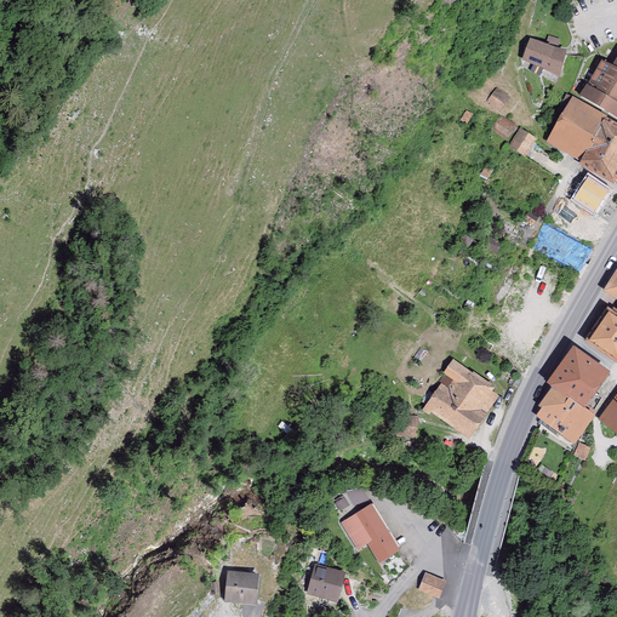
[(558,39),(548,35),(546,41),(555,45),(558,39)]
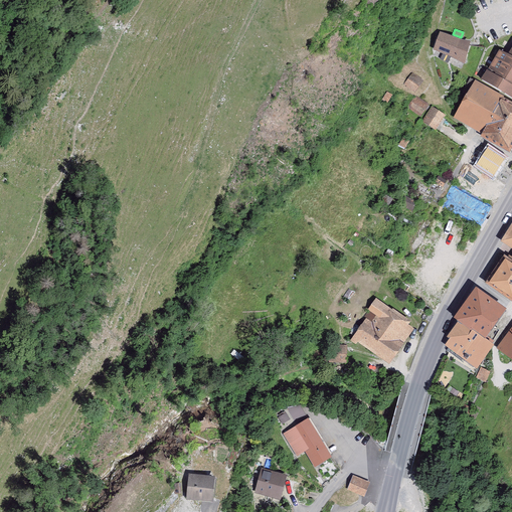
[(451,55),(450,57),(464,63),(470,41),(439,32),(434,50),(451,55)]
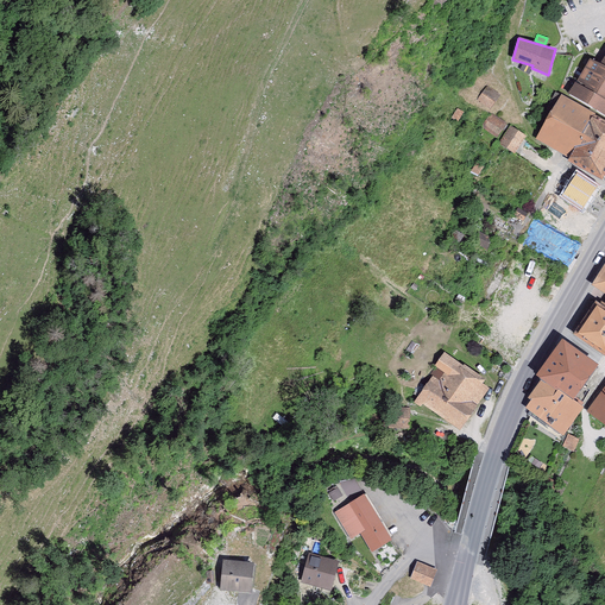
[(604,51),(599,62),(588,55),(567,92),(604,112),(604,51)]
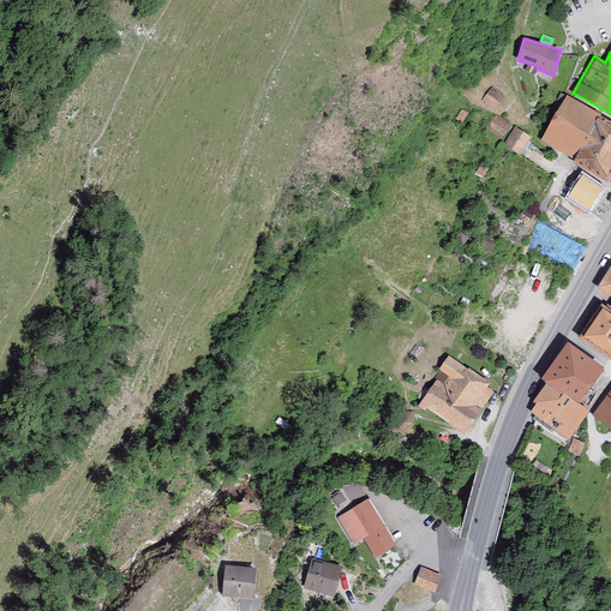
[(480,97),(495,108),(504,96),(490,85),(480,97)]
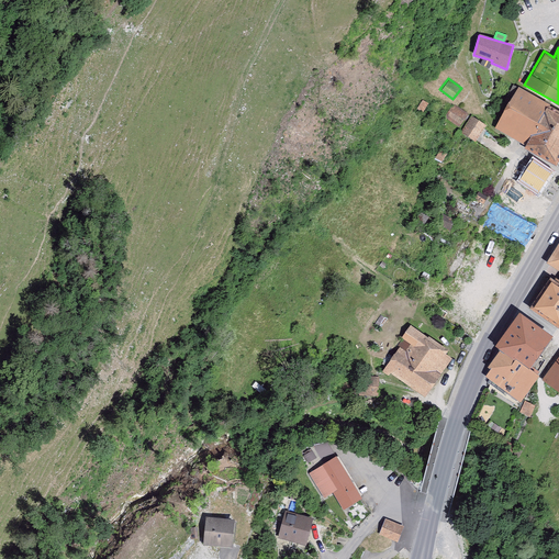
[(552,161),(558,149),(558,110),(516,86),(494,124),(525,142),(523,145),(552,161)]
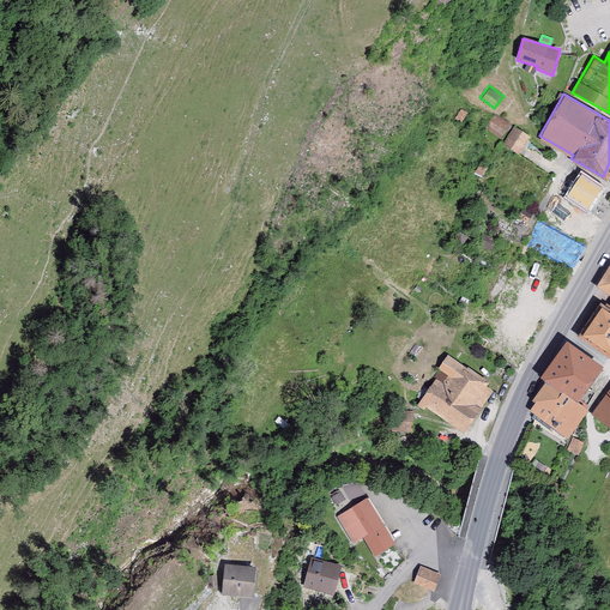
[(499,137),(508,124),(493,113),(483,127),(499,137)]
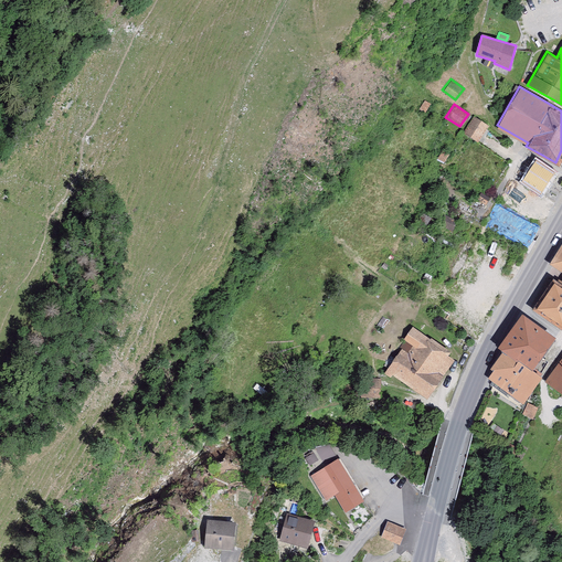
[(486,125),(472,116),(462,133),(477,140),(486,125)]
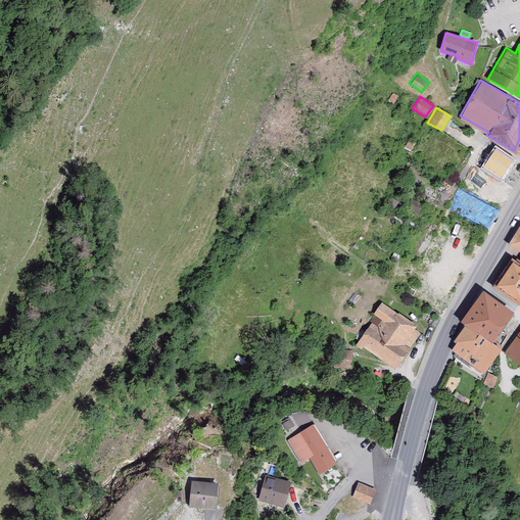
[(512,160),(495,149),(483,168),(500,179),(512,160)]
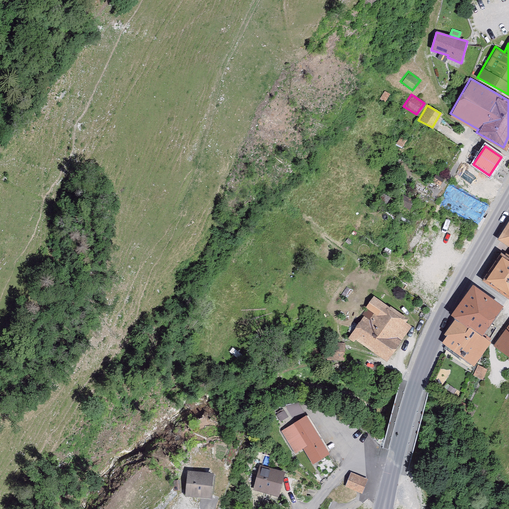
[(508,220),(496,240),(508,248),(508,254),(505,252),(504,254),(501,253),(482,282),(508,299),(508,220)]
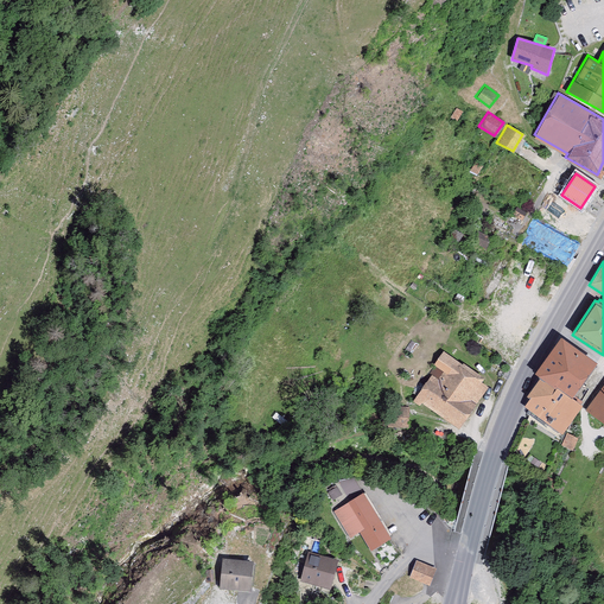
[(598,366),(564,339),(535,375),(540,379),(526,396),(529,399),(523,406),(560,434),(583,406),(573,398),(598,366)]
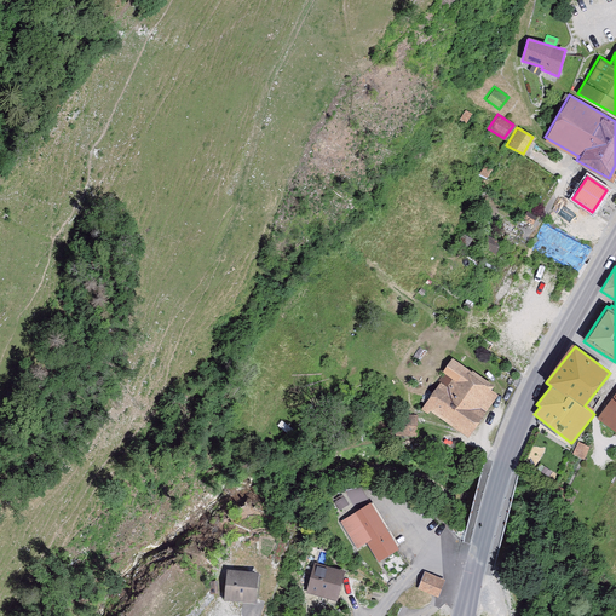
[(491,390),(494,386),(452,357),(442,373),(452,380),(447,387),(438,381),(420,409),(427,414),(430,412),(470,438),(498,395),(491,390)]
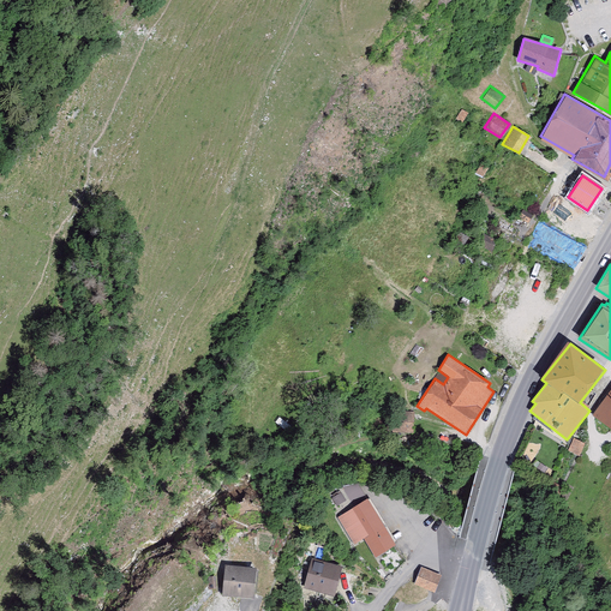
[(610,388),(591,414),(610,429),(610,388)]
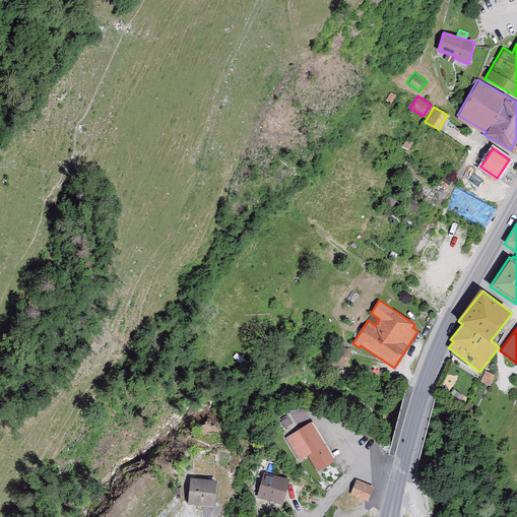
[(349,367),(349,347),(332,347),(331,366),(349,367)]
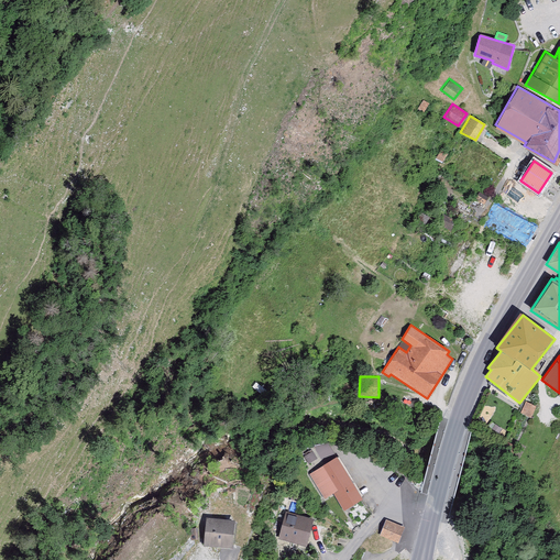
[(362,498),(338,457),(307,474),(321,498),(332,492),(342,509),(362,498)]
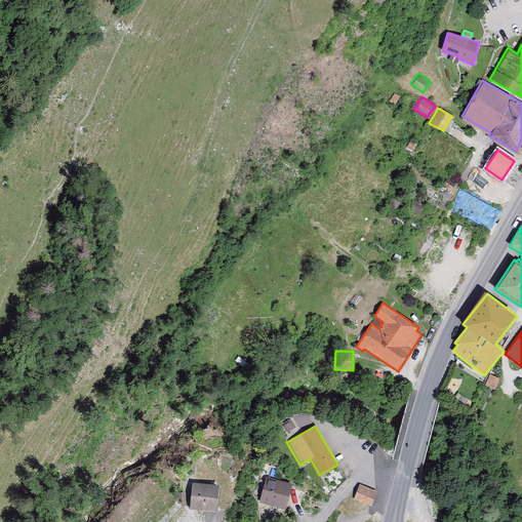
[(286,509),(292,483),(266,477),(259,503),(286,509)]
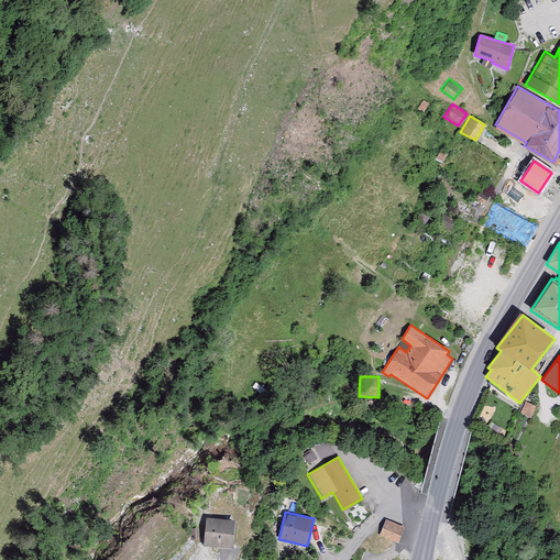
[(234,547),(235,519),(206,517),(205,546),(234,547)]
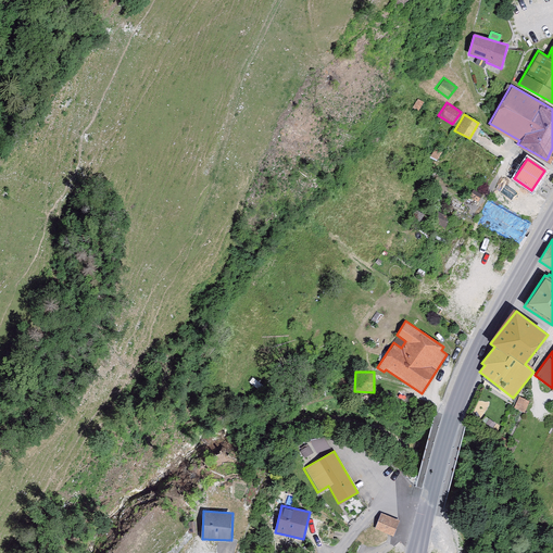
[(398,519),(379,513),(374,528),(392,535),(398,519)]
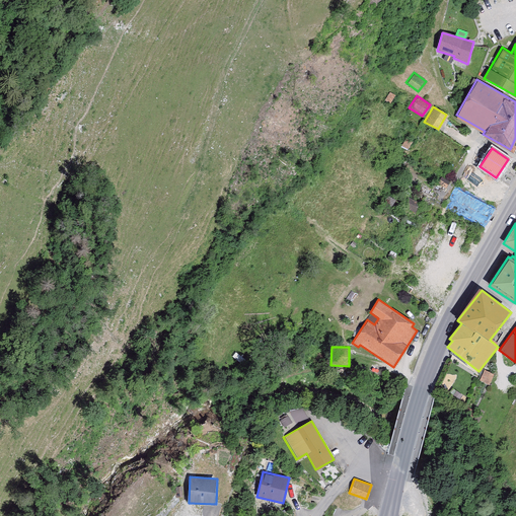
All buildings are outlined.
